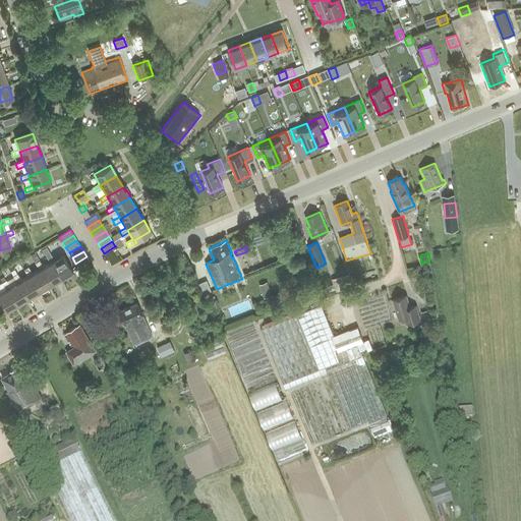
[(51,263),(61,279),(72,272),(62,255),(54,261),(50,254),(46,256),(50,264),(51,263)]
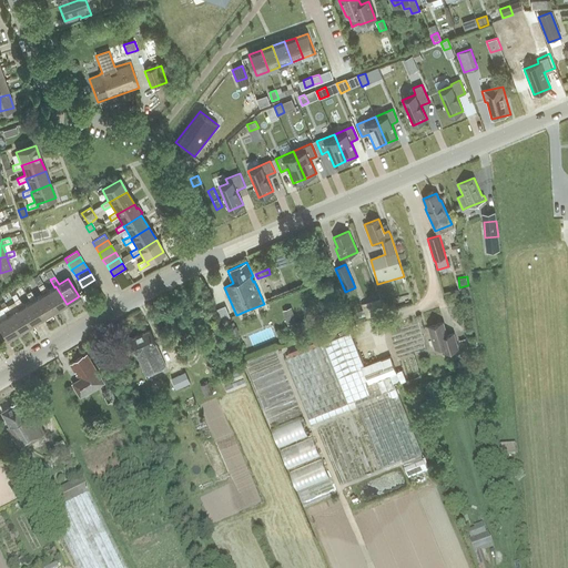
[(82,287),(85,293),(98,285),(94,280),(82,287)]
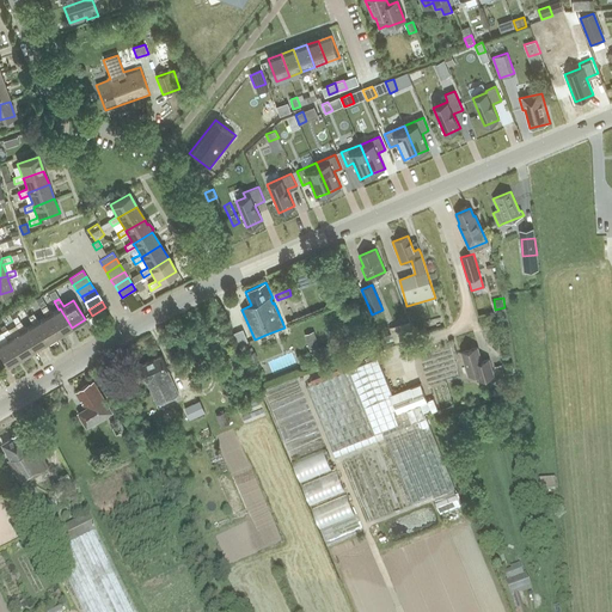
[(60,308),(59,310),(50,313),(46,306),(41,310),(46,317),(48,316),(59,335),(72,328),(60,308)]
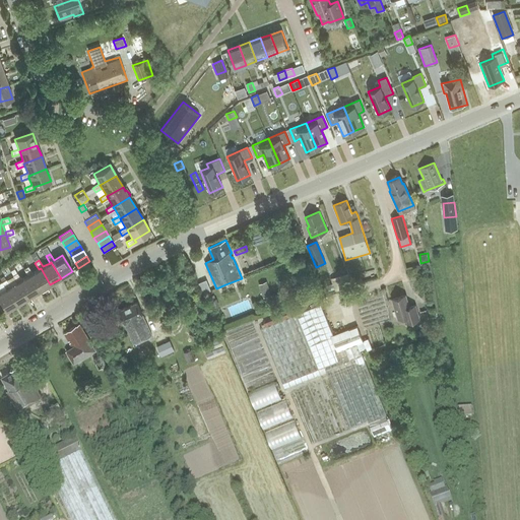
[(29,275),(40,291),(50,284),(41,268),(39,269),(31,273),(27,267),(23,270),(27,276),(29,275)]
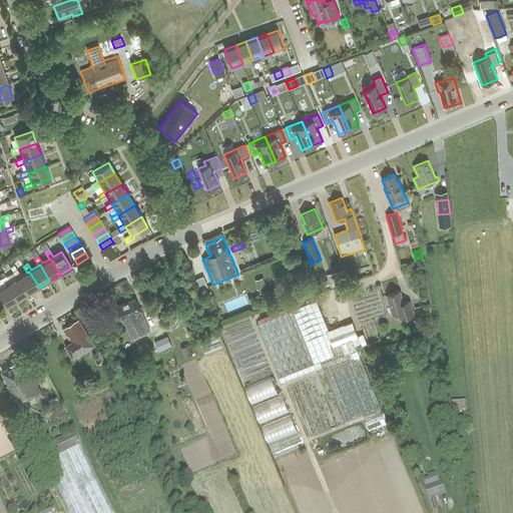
[(28,294),(39,288),(29,272),(27,273),(21,277),(17,270),(13,273),(16,279),(18,278),(28,294)]
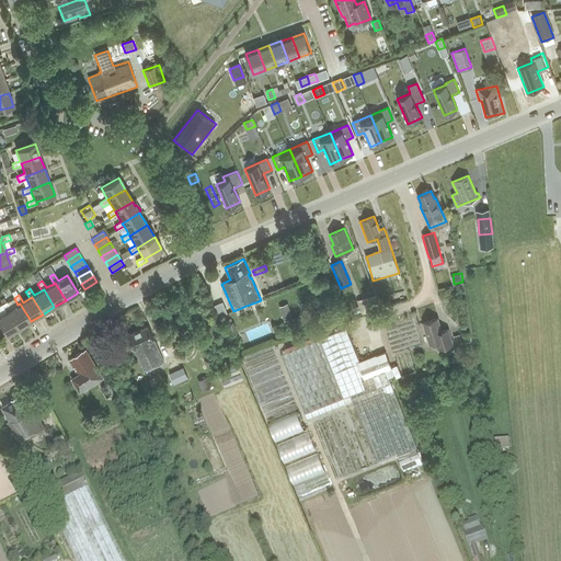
[(375,296),(366,298),(370,311),(379,308),(375,296)]
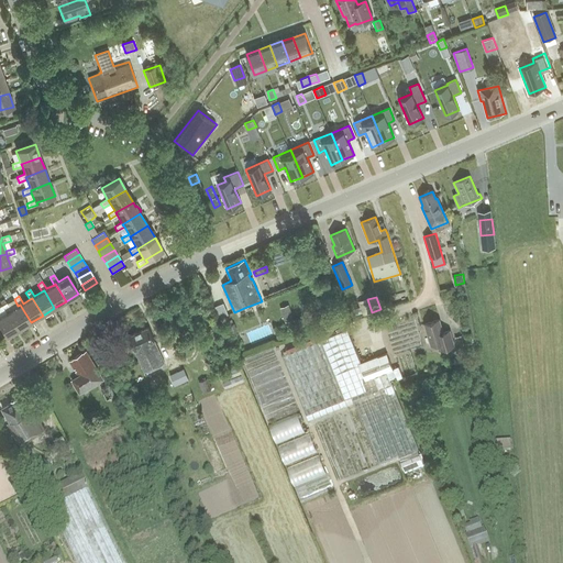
[(20,305),(18,306),(11,310),(7,304),(2,306),(2,307),(6,313),(8,312),(19,330),(31,322),(20,305)]
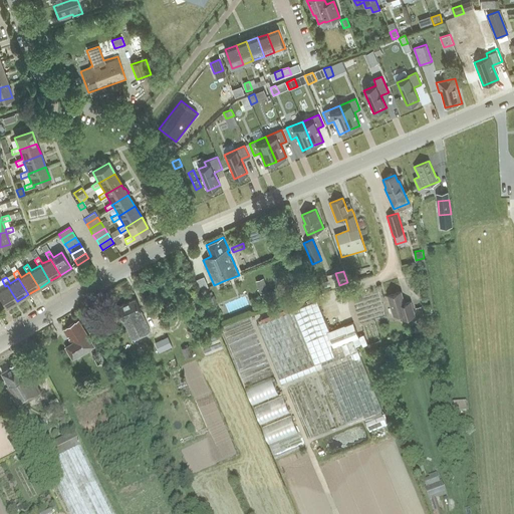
[(256,285),(260,298),(268,295),(264,282),(256,285)]
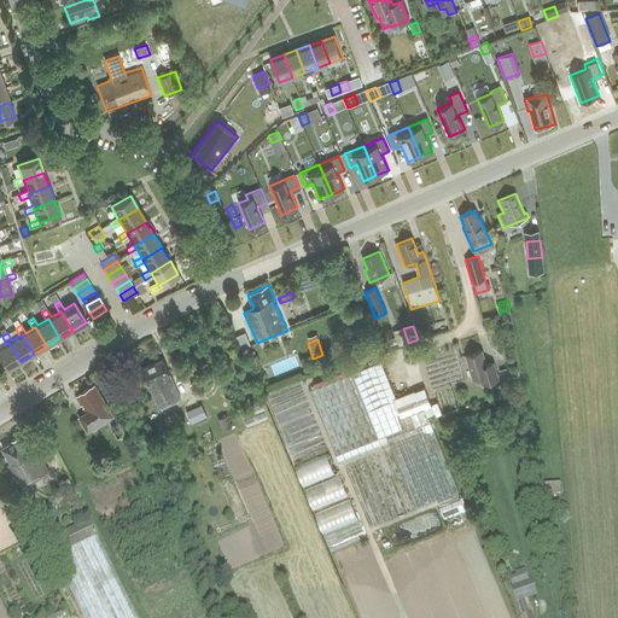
[(9,343),(6,344),(0,348),(0,357),(7,369),(21,362),(9,343)]
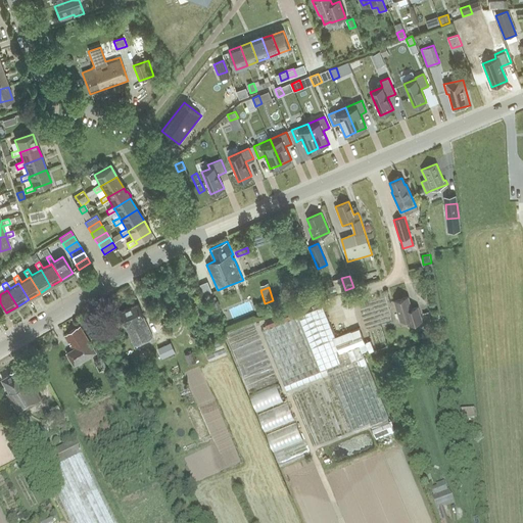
[(400,321),(407,319),(409,325),(422,321),(418,307),(412,310),(408,297),(394,301),(400,321)]
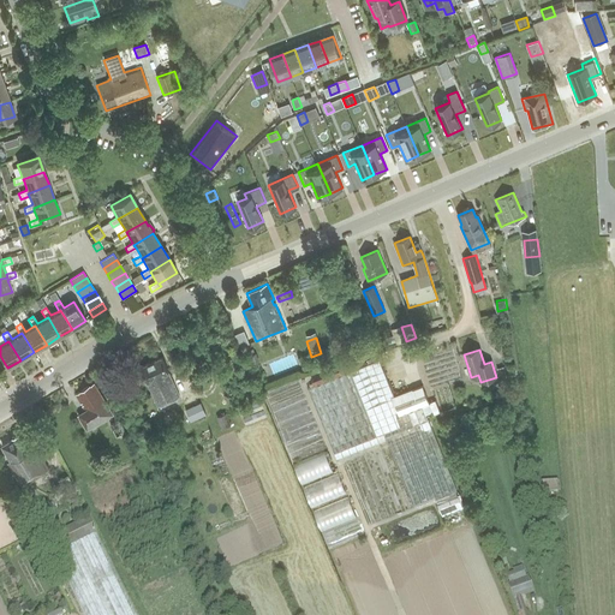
[(249,365),(258,362),(256,353),(255,354),(254,351),(248,352),(250,356),(246,358),(249,365)]
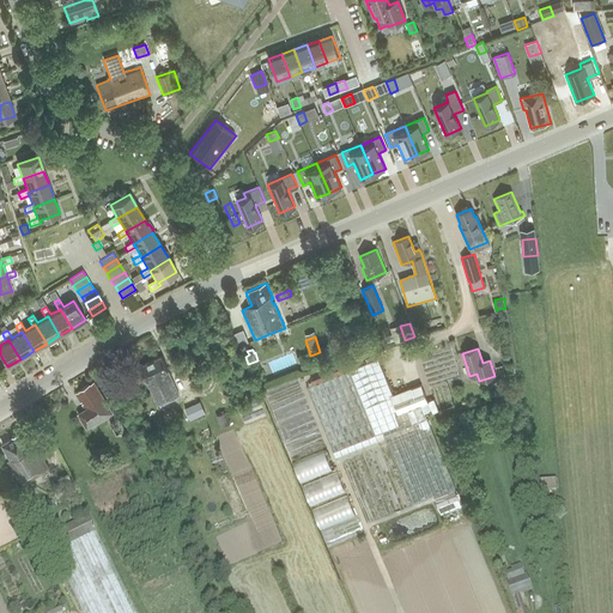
[(158,405),(178,395),(168,372),(169,372),(162,357),(139,366),(146,382),(158,405)]
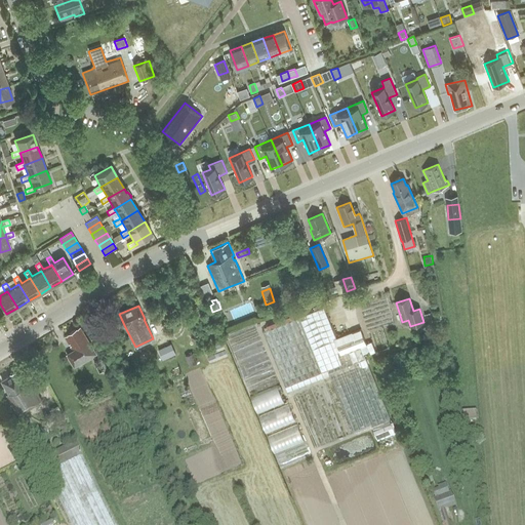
[(396,434),(390,418),(361,348),(366,345),(360,329),(336,338),(324,308),(263,332),(287,394),(324,378),(325,381),(331,378),(354,434),(371,427),(377,441),(396,434)]
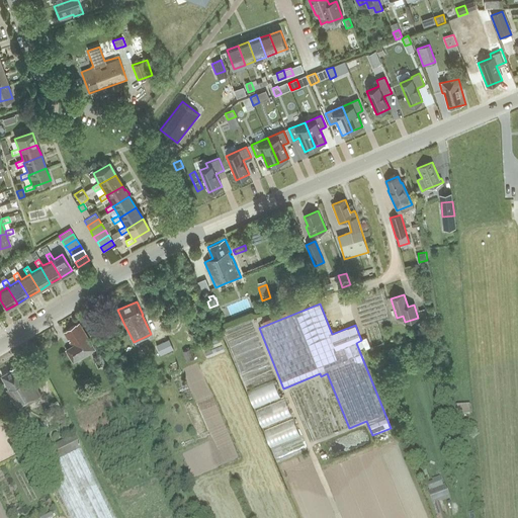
[(73,363),(95,350),(80,323),(77,325),(67,330),(68,331),(64,333),(72,346),(66,350),(73,363)]
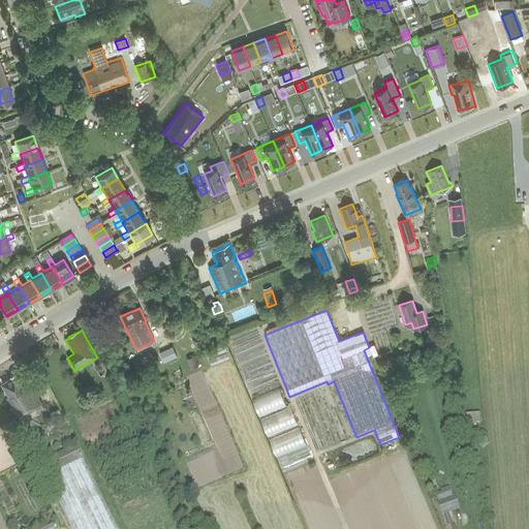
[(173,347),(160,353),(164,363),(177,356),(173,347)]
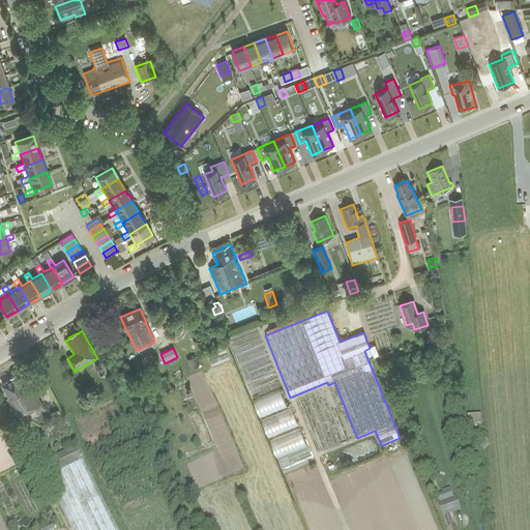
[(196,356),(186,360),(190,370),(200,366),(196,356)]
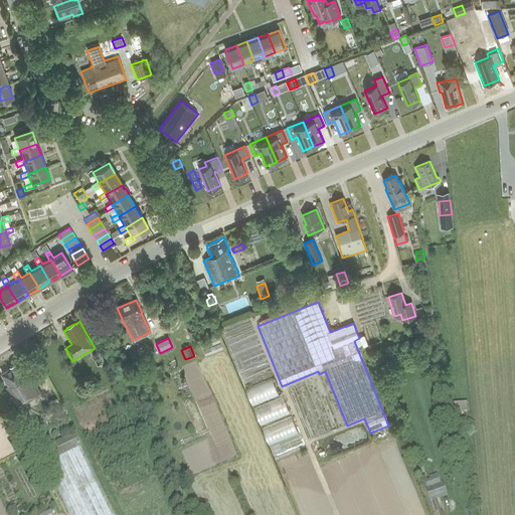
[(100,353),(93,356),(98,367),(103,364),(101,359),(103,359),(100,353)]
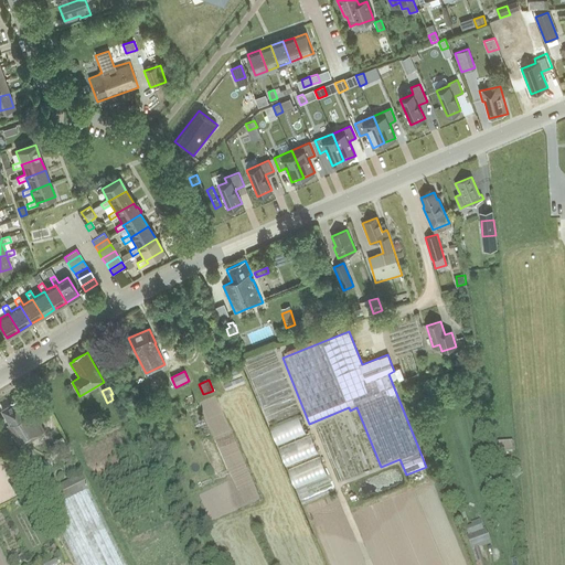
[(11,404),(32,438),(45,430),(32,409),(31,411),(28,407),(27,407),(20,397),(12,403),(11,404)]
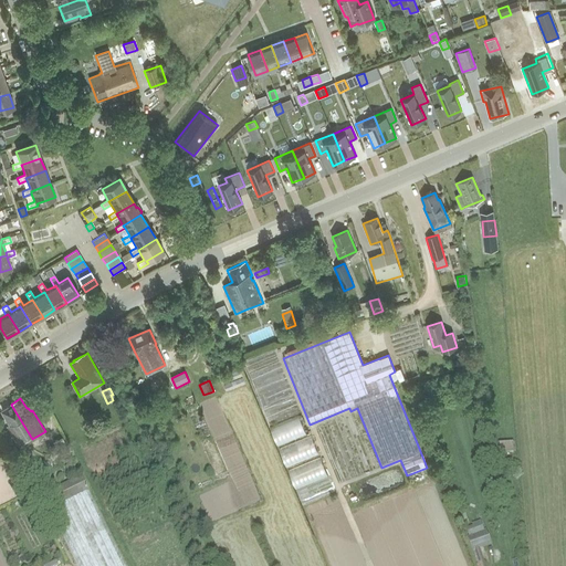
[(19,447),(32,439),(11,405),(2,410),(10,425),(7,426),(19,447)]
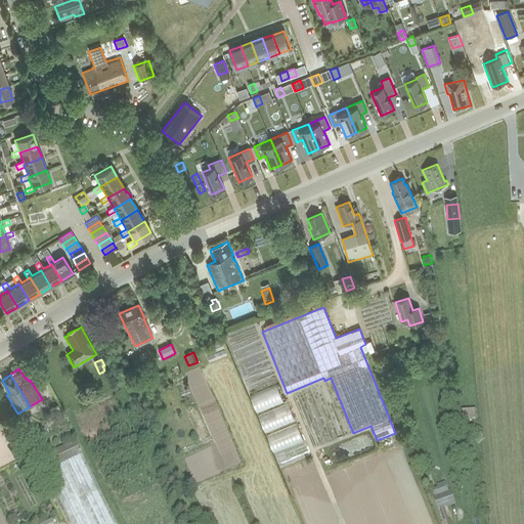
[(257,412),(285,402),(277,385),(251,395),(257,412)]
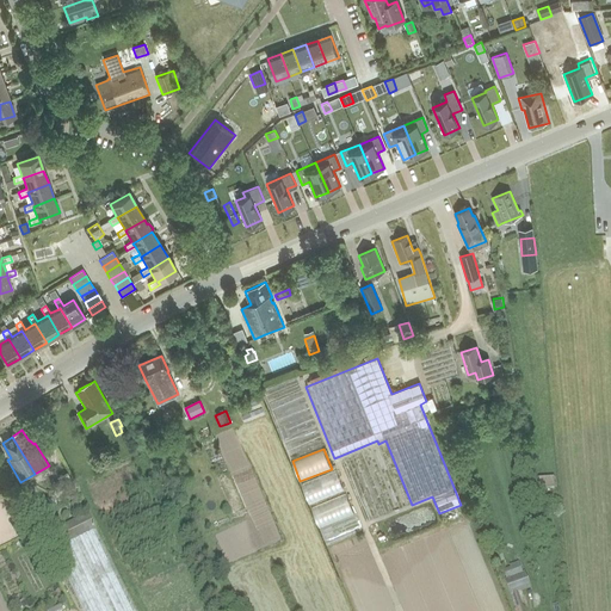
[(302,485),(310,505),(346,491),(338,469),(302,485)]
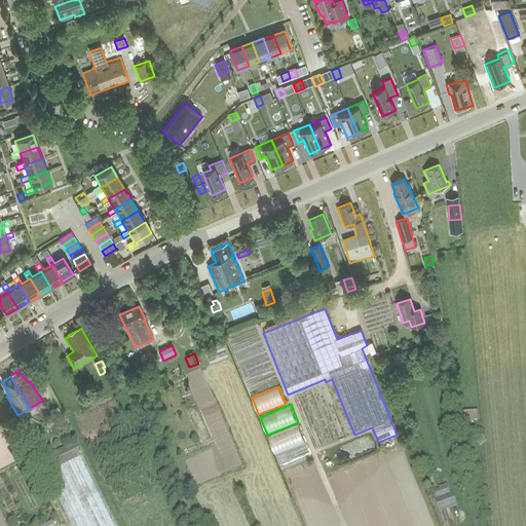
[(463,421),(479,420),(478,412),(462,413),(463,421)]
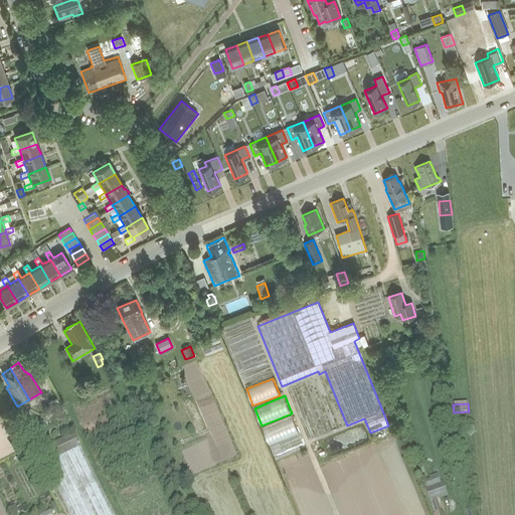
[(263,427),(270,445),(300,433),(293,415),(263,427)]
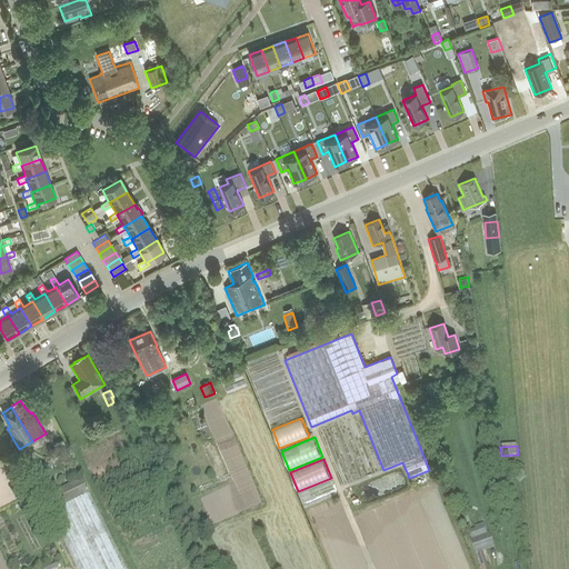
[(71,480),(79,476),(73,465),(66,469),(71,480)]
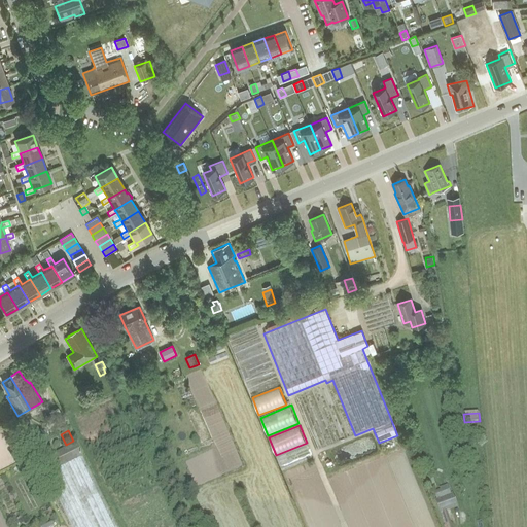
[(116,526),(75,444),(39,461),(71,526),(116,526)]
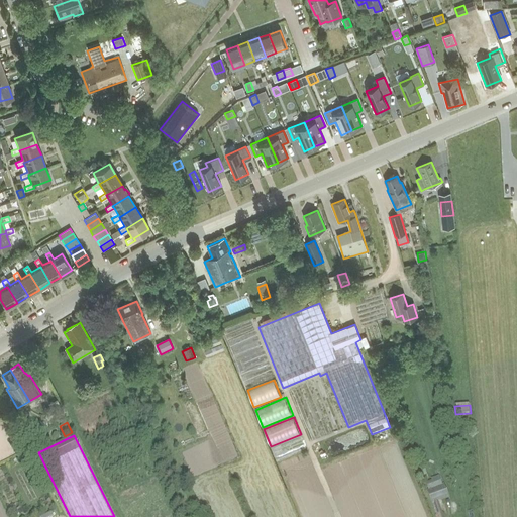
[(435,515),(435,516),(443,516),(438,501),(448,498),(444,485),(442,485),(440,478),(432,480),(435,488),(428,490),(436,515),(435,515)]
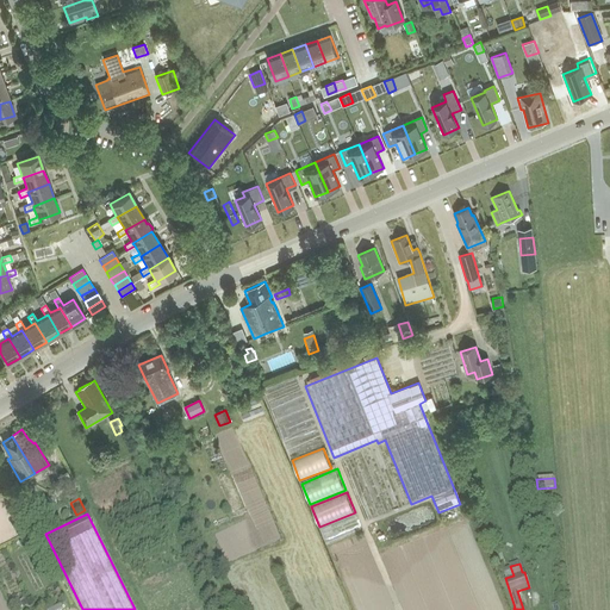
[(22,603),(18,604),(22,609),(27,605),(25,601),(24,598),(20,602),(22,603)]
